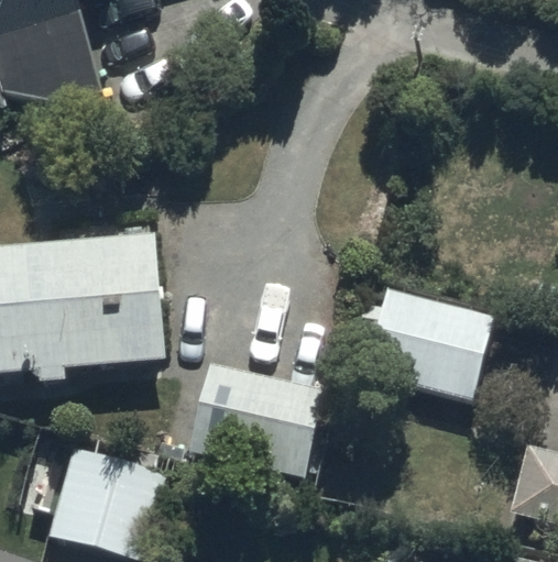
[(0,92),(59,102),(101,92),(79,0),(0,0),(0,92)]
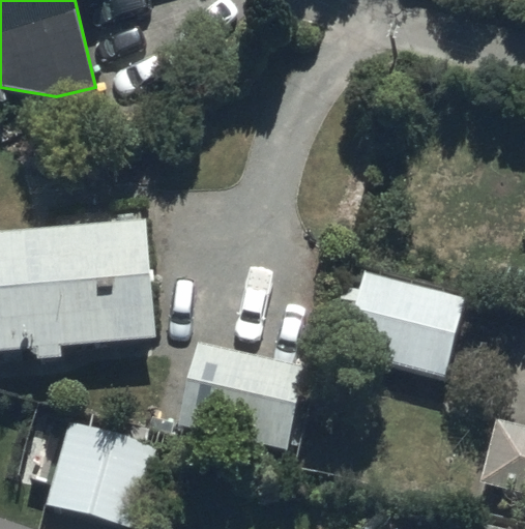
[(51,229),(0,233),(0,351),(36,349),(36,359),(62,357),(61,344),(155,338),(147,222),(136,223),(135,208),(50,214),(51,229)]
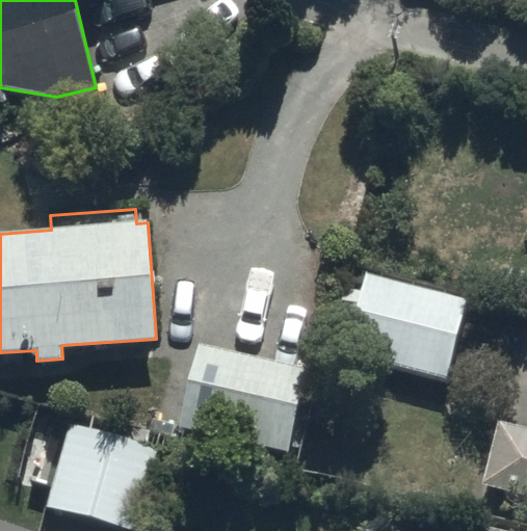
[(468,294),(361,271),(343,355),(450,378),(468,294)]
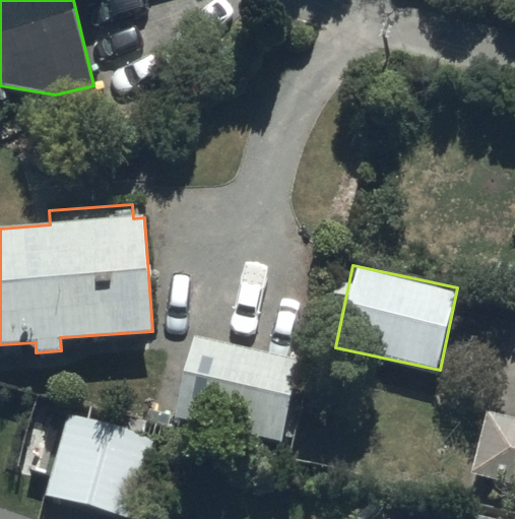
[(302,361),(193,338),(177,416),(286,439),(302,361)]
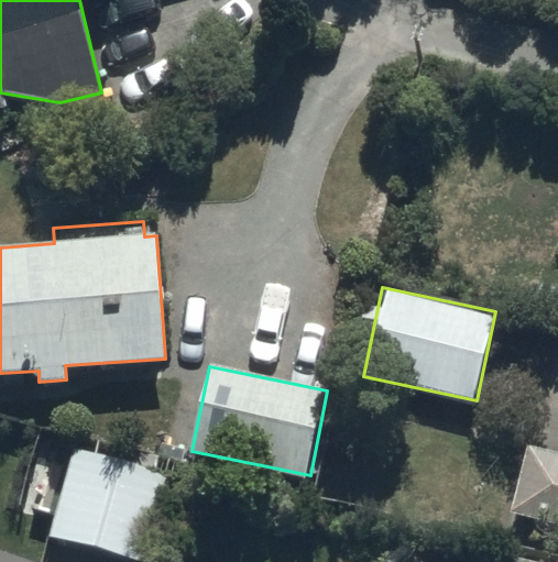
[(129,561),(143,561),(166,474),(72,445),(46,541),(129,561)]
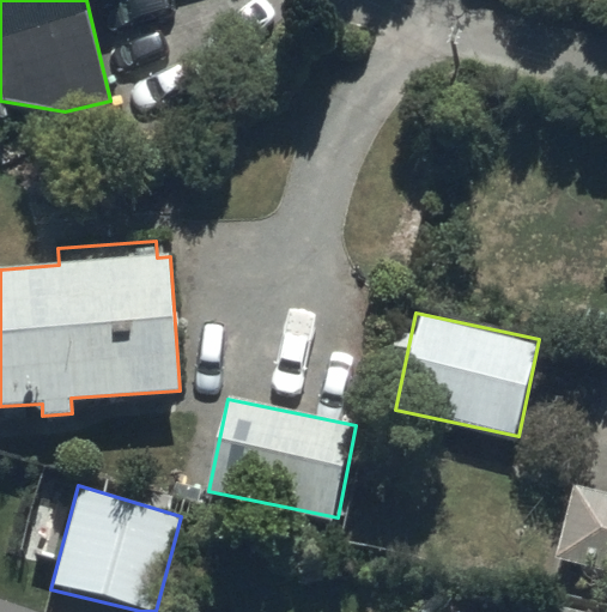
[(606,495),(571,486),(553,562),(606,575),(606,495)]
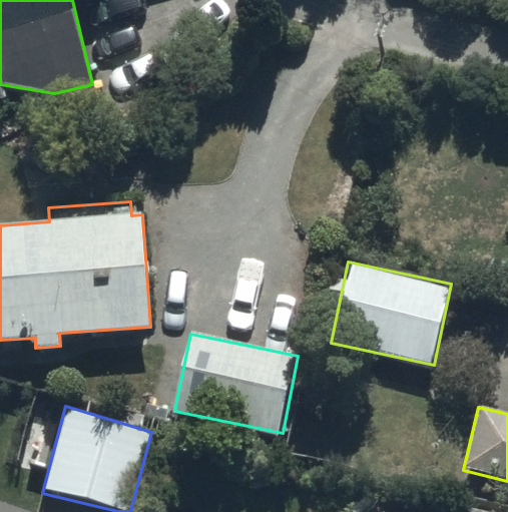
All buildings are outlined.
